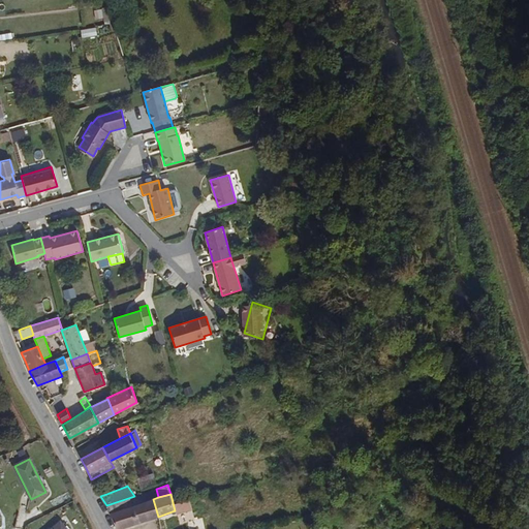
[(131,506),(128,498),(106,505),(110,512),(131,506)]
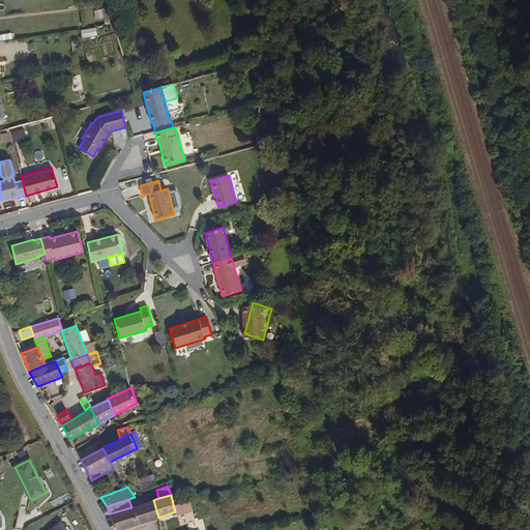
[(118,529),(158,518),(153,500),(131,507),(110,513),(117,529),(118,529)]
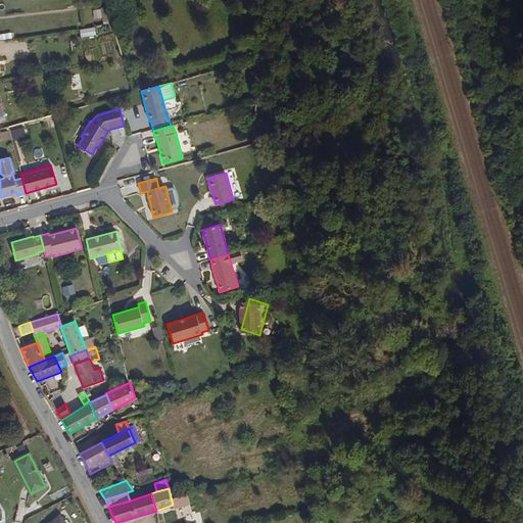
All buildings are outlined.
